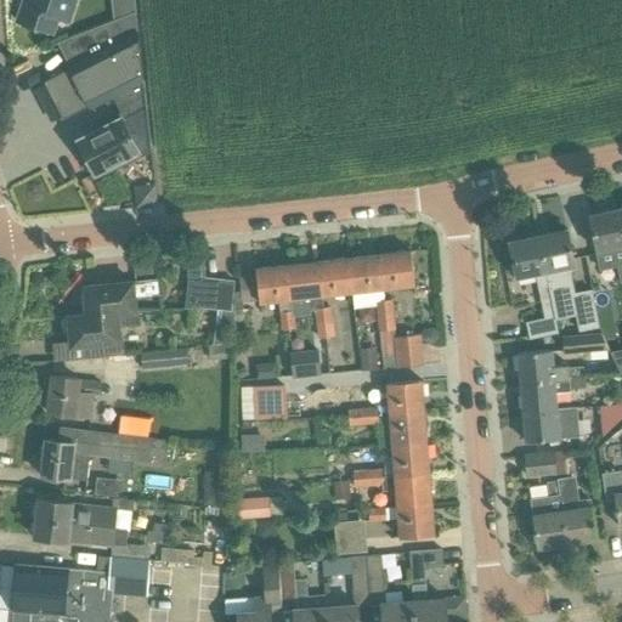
[(23,0),(17,21),(52,32),(57,17),(68,21),(74,0),(23,0)]
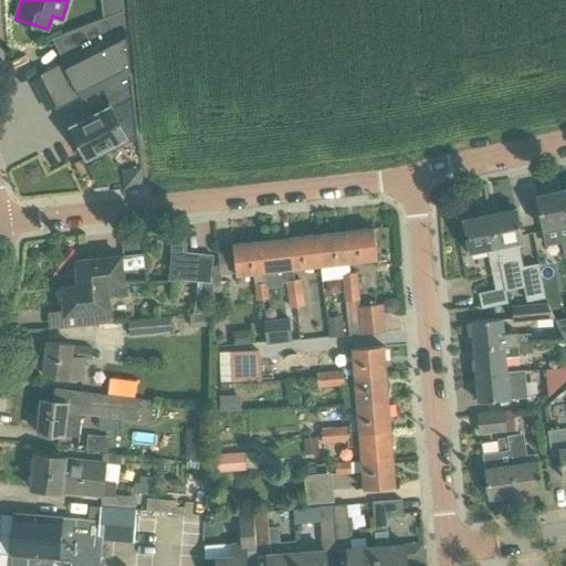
[(121,0),(102,0),(105,17),(123,10),(121,0)]
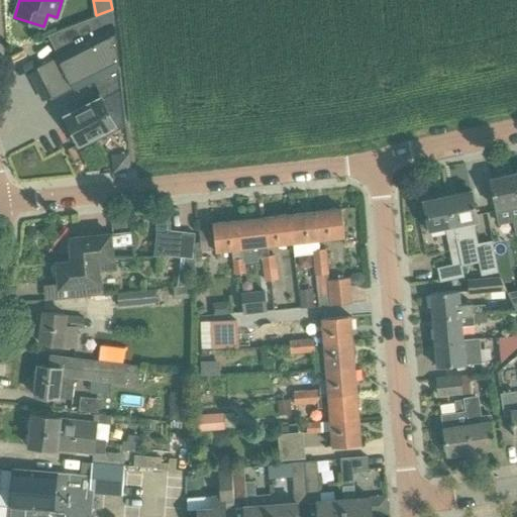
[(57,57),(40,65),(55,95),(73,86),(74,89),(98,77),(118,67),(114,25),(112,9),(96,15),(94,16),(82,21),(90,37),(57,55),(57,57)]
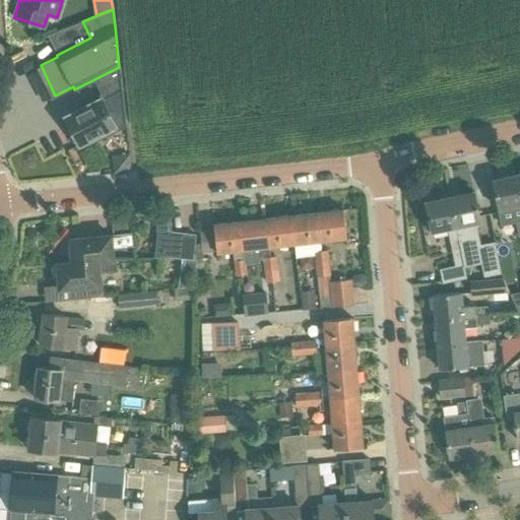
[(119,67),(99,77),(108,95),(122,88),(119,67)]
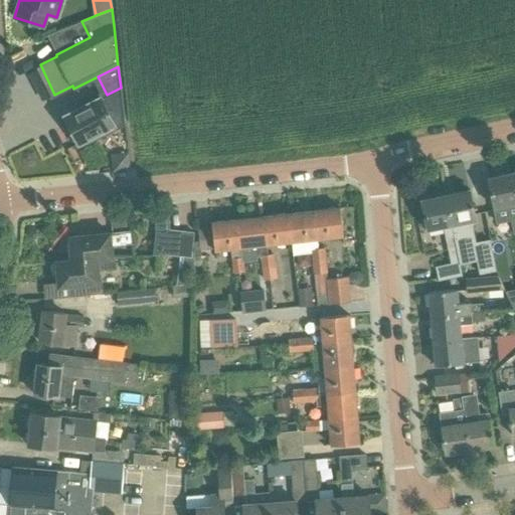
[(66,118),(59,121),(66,136),(73,132),(78,143),(95,135),(97,139),(125,124),(121,88),(107,95),(100,98),(65,115),(66,118)]
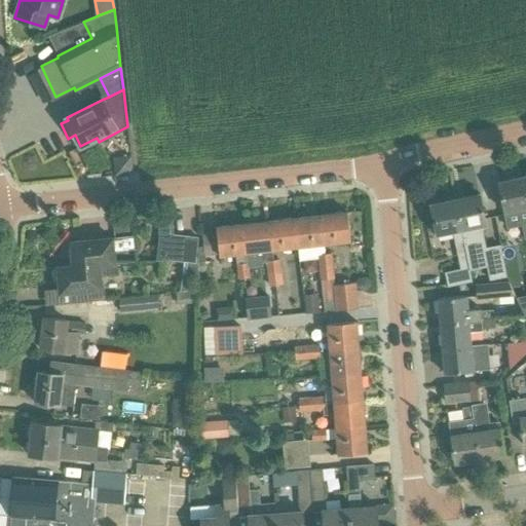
[(524,224),(525,234),(525,187),(524,177),(498,182),(508,228),(524,224)]
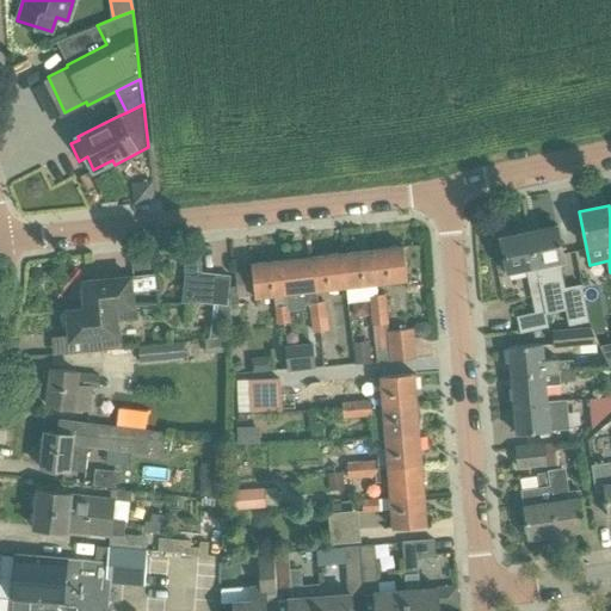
[(556,226),(528,232),(544,309),(566,304),(565,298),(559,269),(565,260),(556,226)]
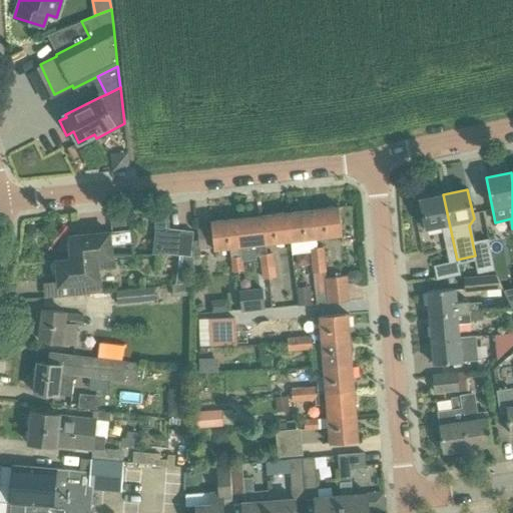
[(443,194),(419,199),(426,228),(441,225),(443,237),(446,249),(449,262),(433,266),(436,280),(460,274),(456,261),(457,260),(443,194)]
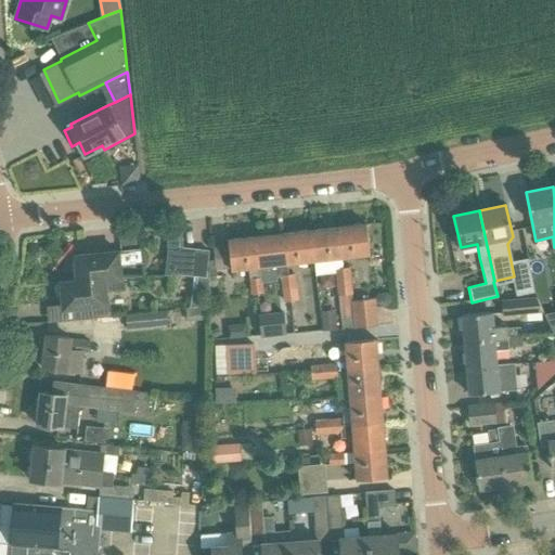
[(366,223),(338,227),(341,257),(370,255),(366,223)]
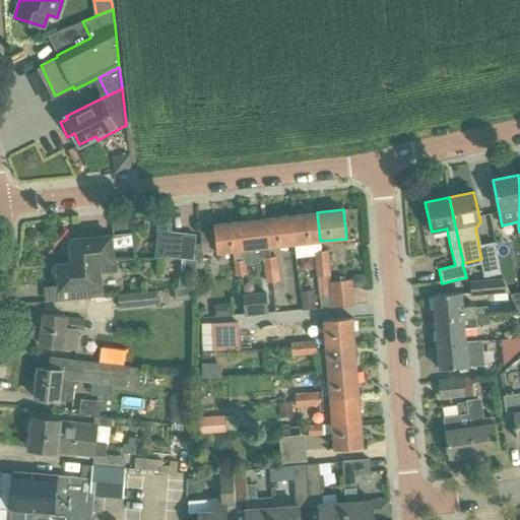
[(317,212),(291,215),(295,244),(320,241),(317,212)]
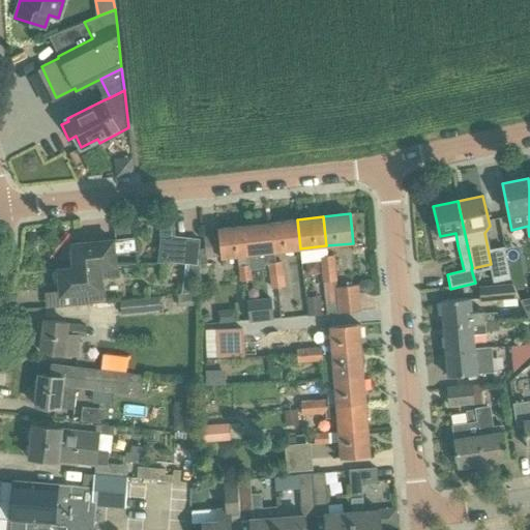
[(297,219),(270,223),(274,252),(300,248),(297,219)]
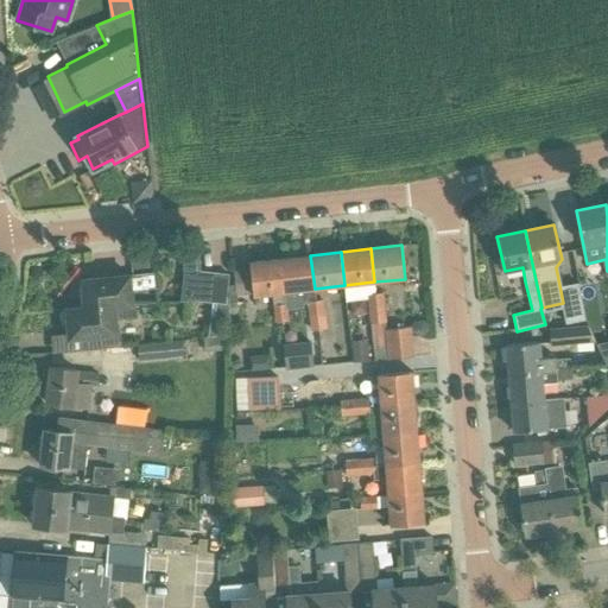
[(310,255),(280,259),(284,292),(285,292),(287,310),(304,308),(304,302),(309,302),(309,301),(316,301),(315,289),(310,255)]
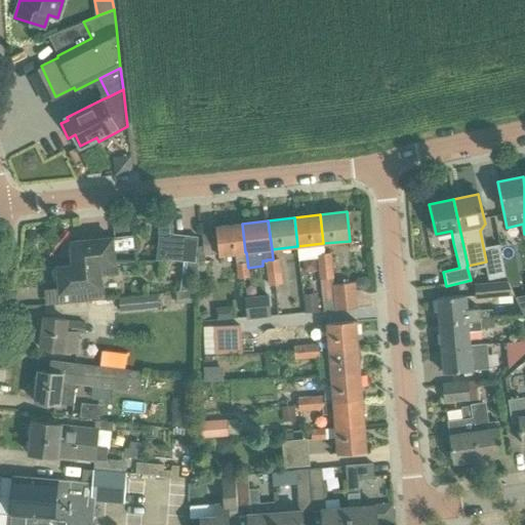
[(216,231),(218,252),(219,263),(233,260),(234,264),(237,264),(239,278),(249,277),(246,252),(245,252),(242,224),(215,227),(216,231)]
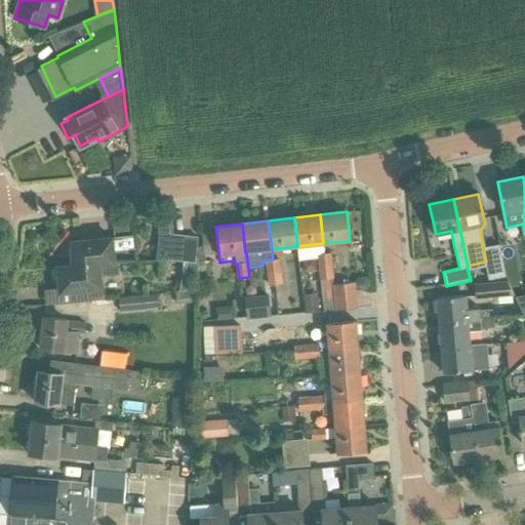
[(71,248),(67,249),(69,266),(114,261),(113,250),(133,247),(131,235),(71,241),(71,248)]
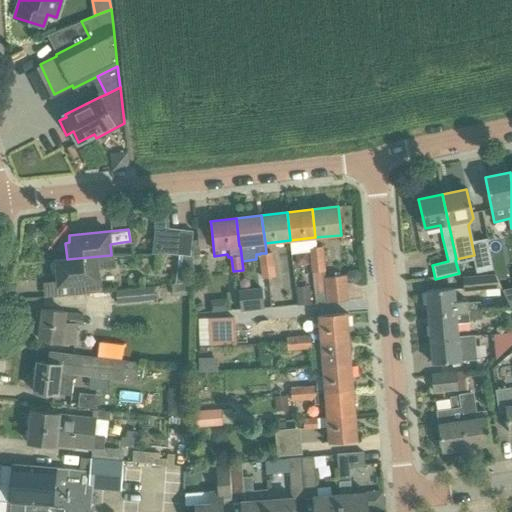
[(177,254),(180,230),(168,229),(165,252),(177,254)]
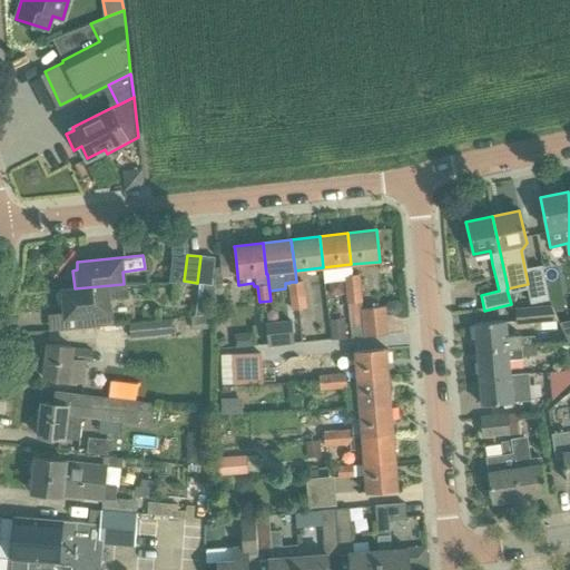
[(214,258),(200,256),(197,283),(198,283),(210,285),(212,278),(214,258)]
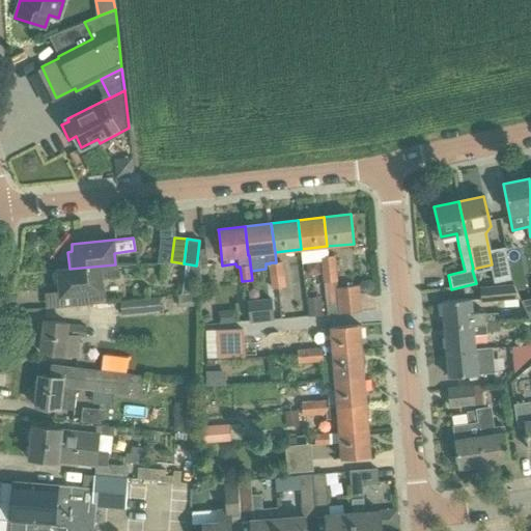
[(335,255),(320,257),(323,281),(327,314),(339,313),(360,311),(358,285),(337,287),(336,279),(337,279),(335,255)]
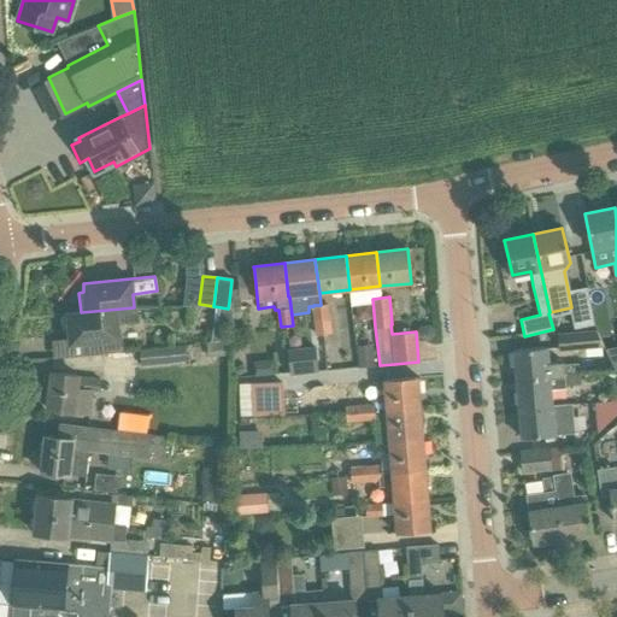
[(589,298),(570,303),(571,307),(575,329),(594,324),(589,298)]
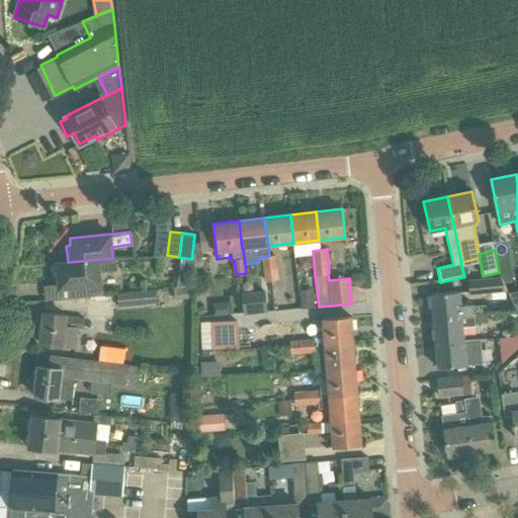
[(180,257),(179,270),(189,270),(194,270),(194,253),(192,253),(191,259),(180,257)]
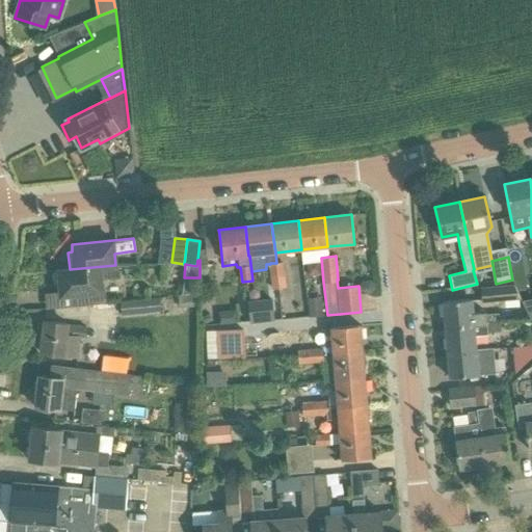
[(270,263),(270,264),(271,275),(277,274),(277,276),(284,275),(283,262),(276,263),(270,263)]
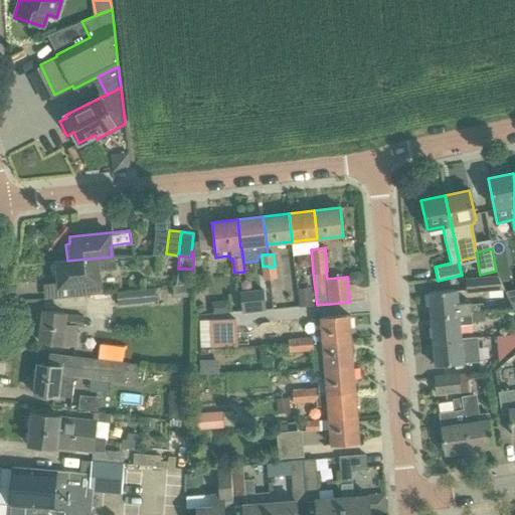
[(67,261),(52,263),(53,276),(57,276),(58,287),(69,286),(70,296),(103,293),(102,281),(99,281),(98,270),(115,268),(114,256),(112,256),(67,261)]
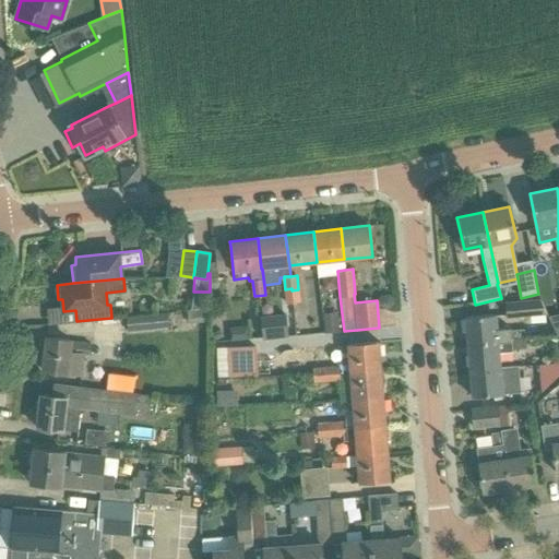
[(292,288),(285,289),(286,302),(299,301),(298,289),(292,290),(292,288)]
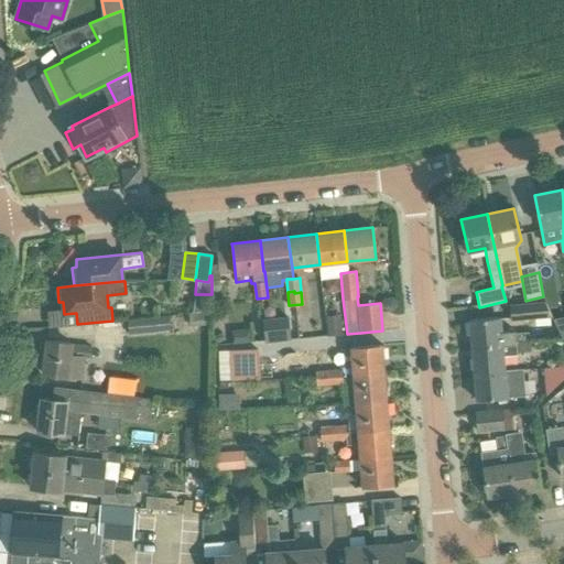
[(386,297),(383,302),(383,308),(389,311),(394,310),(398,305),(397,300),(391,296),(386,297)]
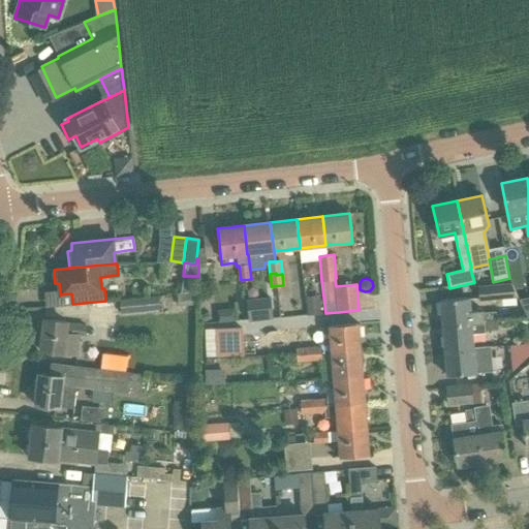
[(504,284),(477,286),(479,300),(505,298),(505,296),(504,284)]
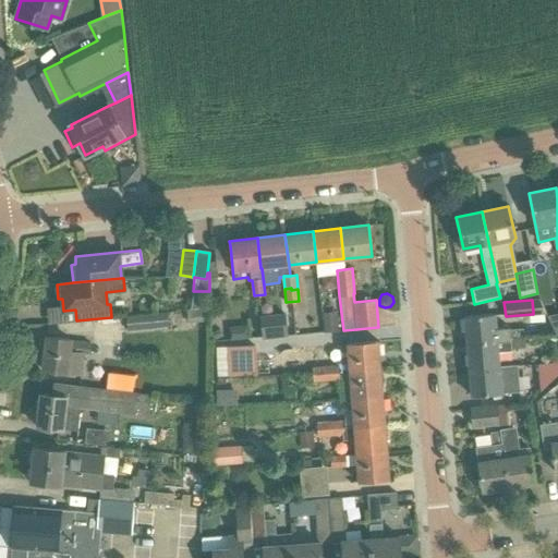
[(166,312),(125,316),(128,330),(168,326),(166,312)]
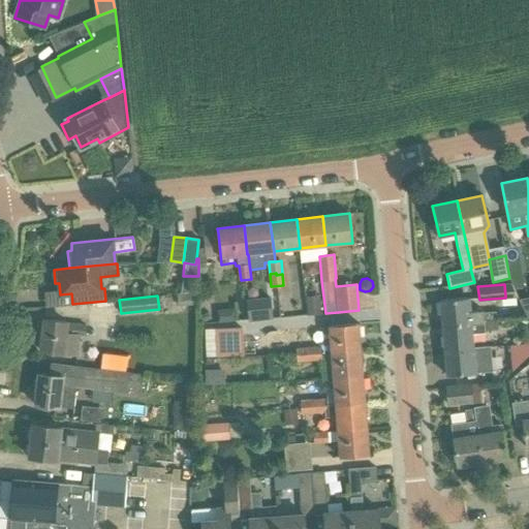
[(528,296),(519,299),(527,316),(528,315),(528,296)]
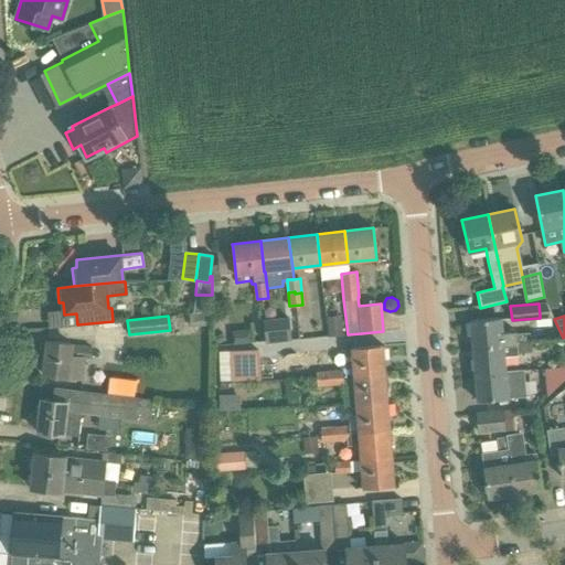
[(288,317),(264,320),(266,342),(290,340),(288,317)]
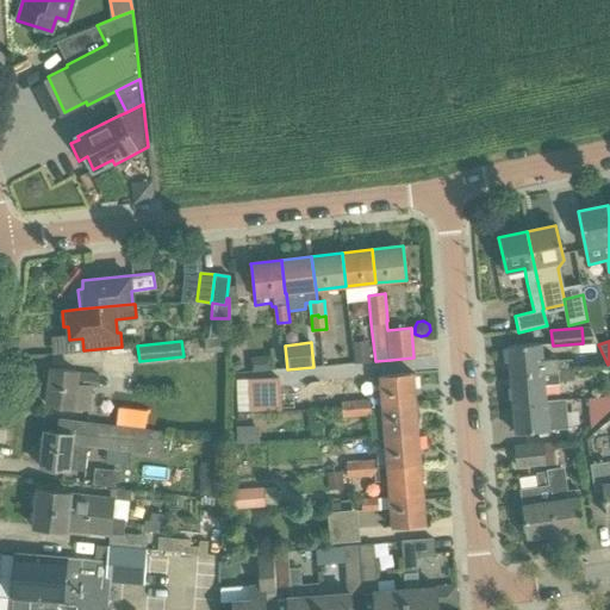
[(540,343),(508,346),(510,375),(543,372),(558,371),(572,369),(572,360),(556,361),(556,358),(542,359),(540,343)]
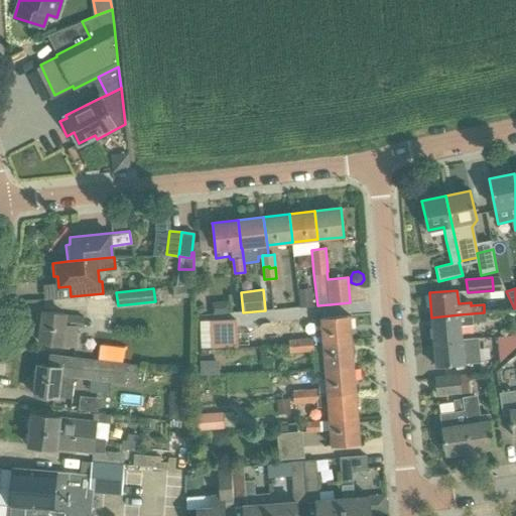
[(312,291),(298,293),(299,307),(313,306),(312,291)]
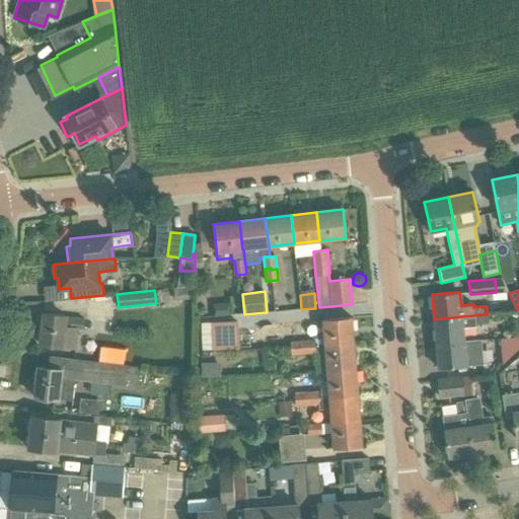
[(44,313),(40,344),(62,347),(76,349),(78,328),(82,328),(84,319),(66,316),(66,315),(44,313)]
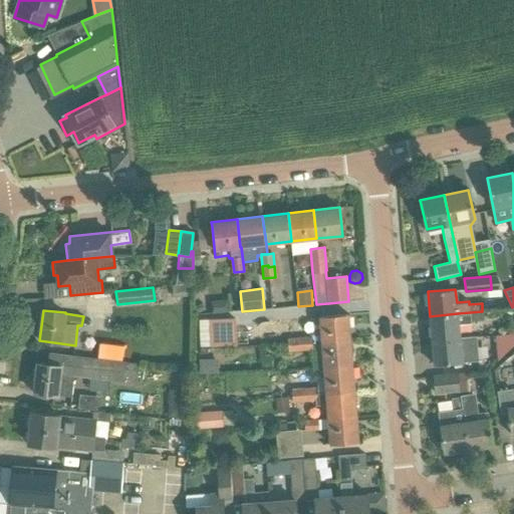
[(470,312),(458,313),(458,324),(471,323),(471,320),(483,319),(482,311),(470,312)]
